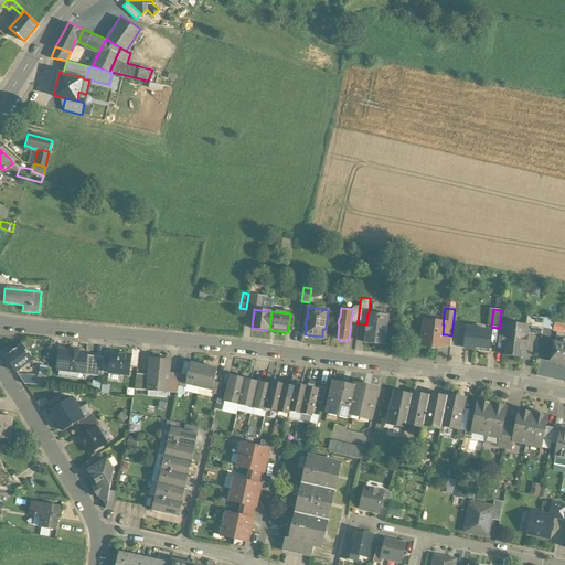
[(369,312),(368,312),(366,324),(364,342),(376,343),(377,341),(384,342),(384,344),(388,315),(387,315),(387,318),(381,317),(381,315),(369,312)]
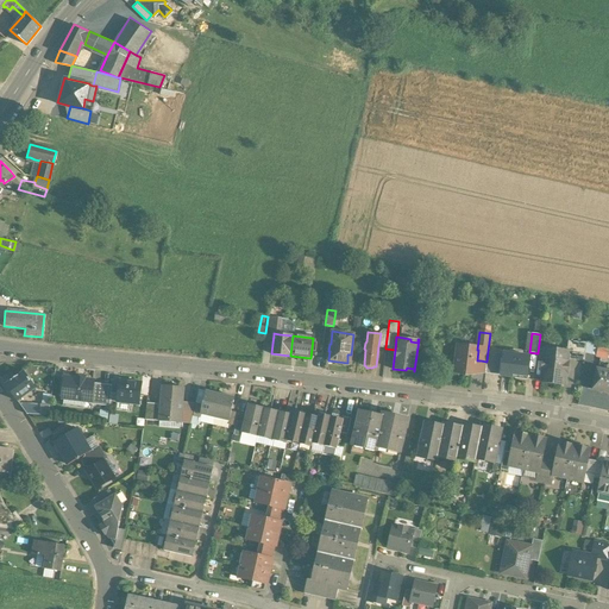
[(586,343),(569,340),(567,350),(567,358),(584,360),(586,343)]
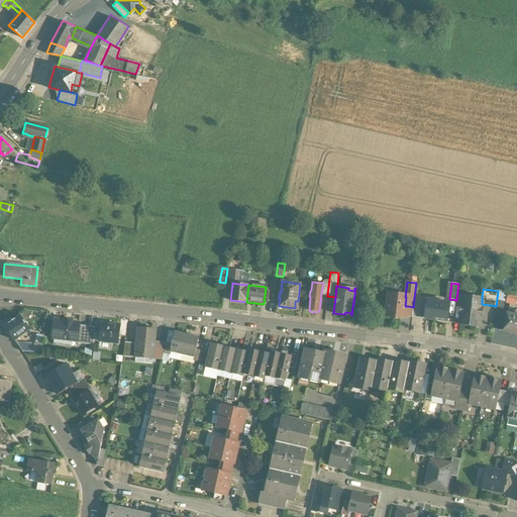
[(398,296),(394,293),(389,295),(387,316),(395,317),(396,319),(404,316),(405,306),(406,297),(405,297),(398,296)]
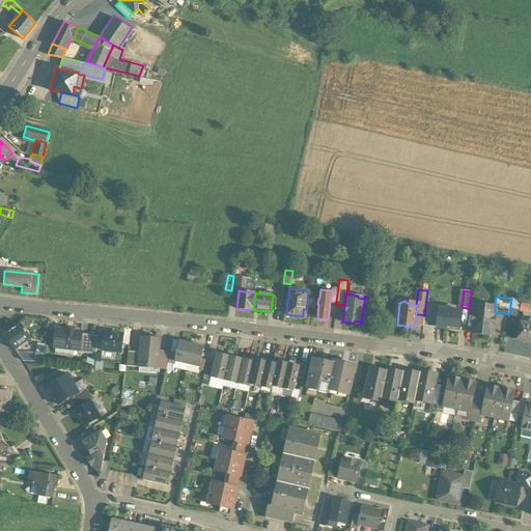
[(495,305),(475,303),(472,333),(492,335),(495,312),(495,305)]
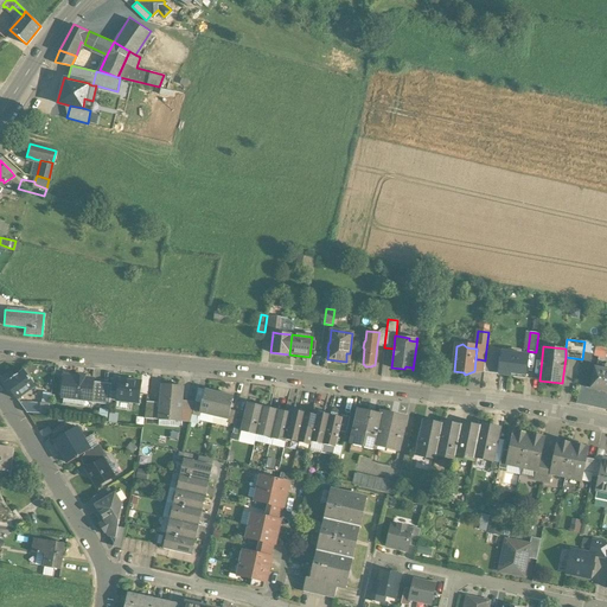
[(605,350),(592,347),(590,353),(604,357),(605,350)]
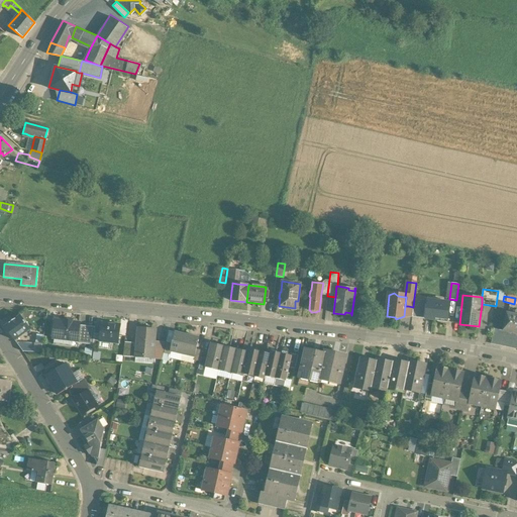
[(426,300),(414,298),(413,307),(412,315),(424,317),(425,317),(426,304),(426,303),(426,300)]
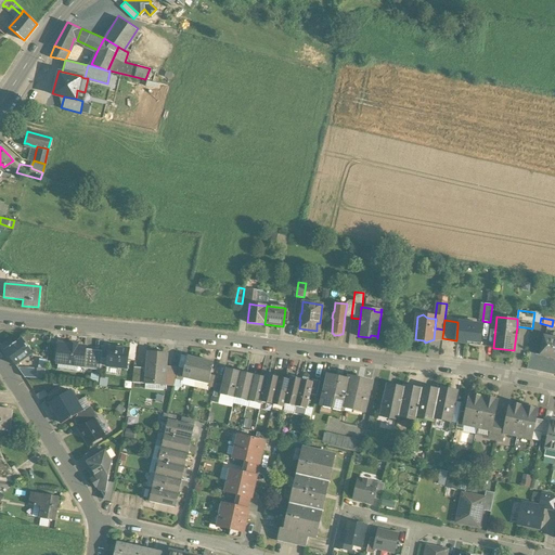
[(482,324),(457,322),(457,325),(457,326),(456,340),(455,340),(455,341),(466,343),(466,340),(480,343),(482,324)]
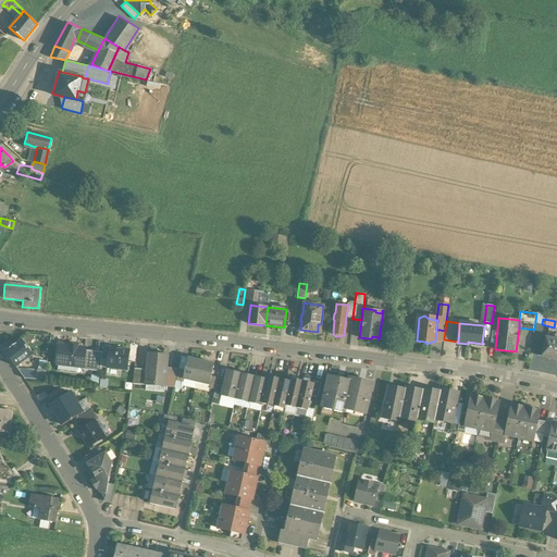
[(556,339),(546,337),(544,346),(540,345),(537,356),(556,359),(556,339)]
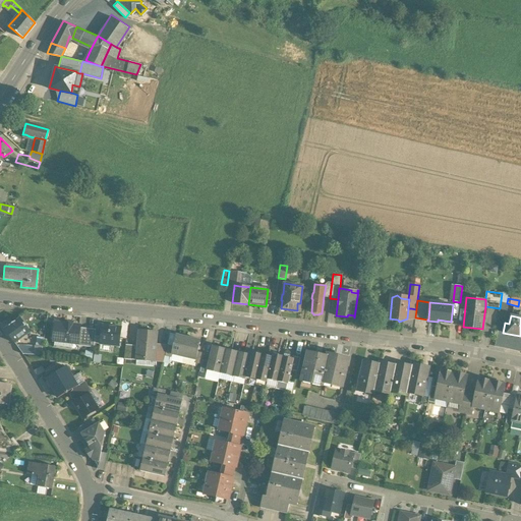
[(19,317),(4,329),(13,342),(30,331),(19,317)]
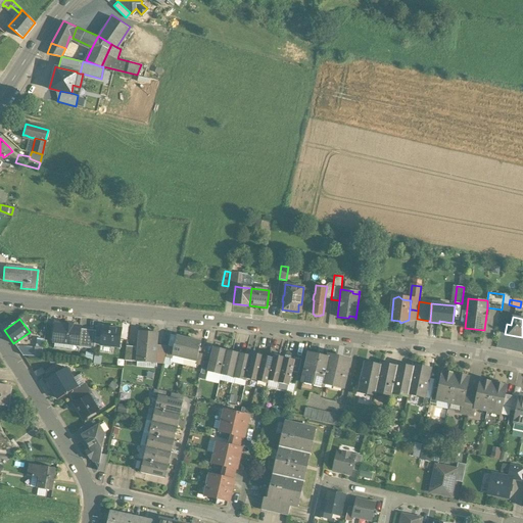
[(80,327),(55,324),(53,341),(77,344),(79,329),(80,327)]
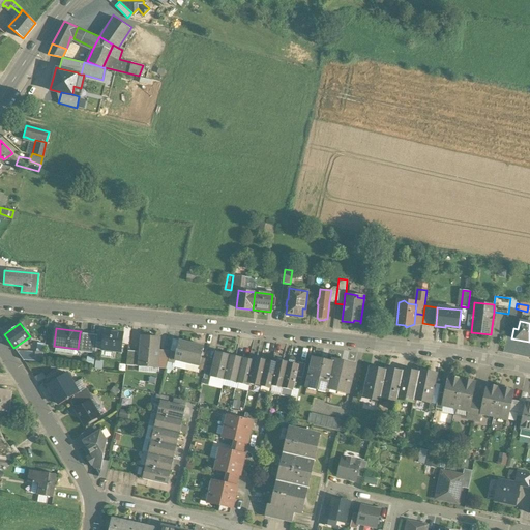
[(122,332),(104,330),(102,342),(101,350),(120,352),(122,332)]
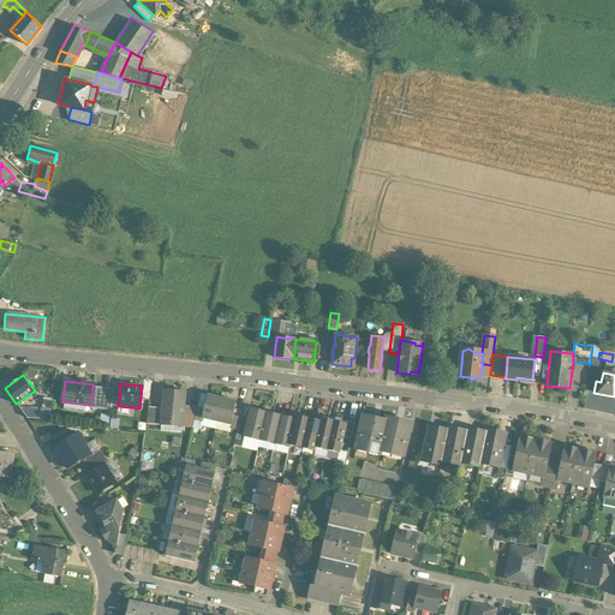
[(112,388),(93,387),(90,405),(90,407),(109,410),(111,405),(112,395),(112,388)]
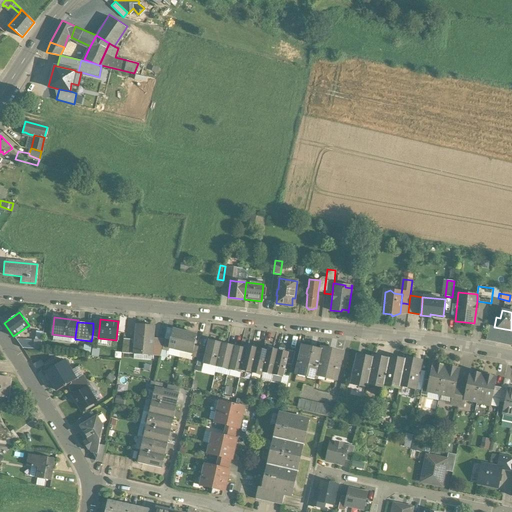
[(153,326),(136,324),(134,343),(134,351),(141,352),(141,354),(151,355),(152,337),(153,326)]
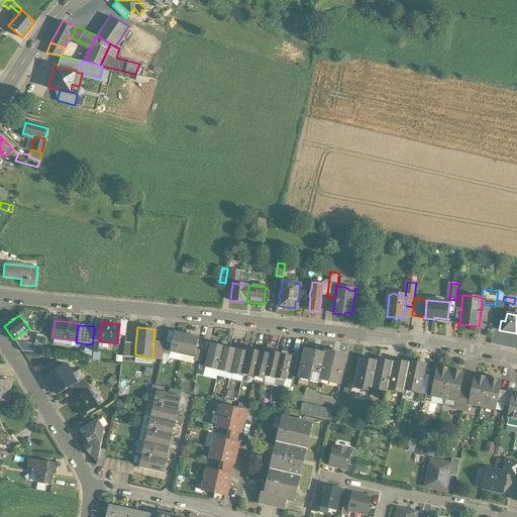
[(186,334),(174,331),(172,343),(170,351),(182,354),(186,334)]
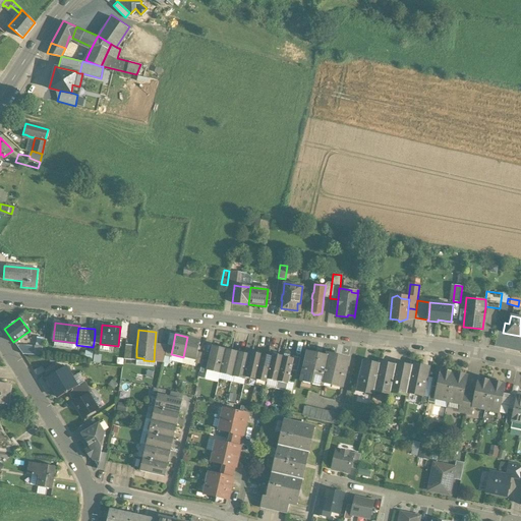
[(199,340),(187,337),(183,357),(194,359),(195,359),(197,351),(199,340)]
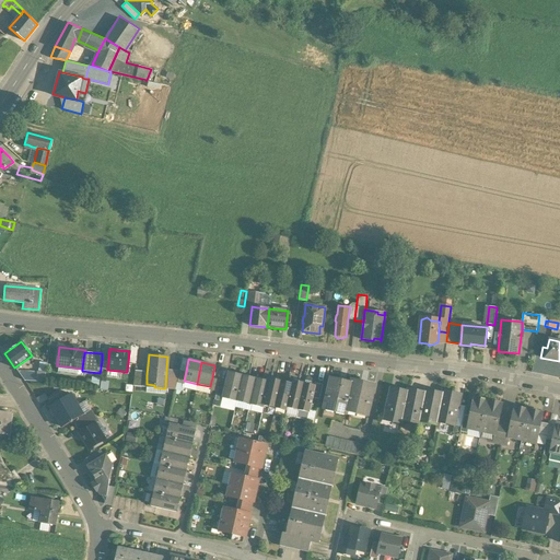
[(179,371),(166,369),(165,388),(175,389),(176,383),(179,371)]
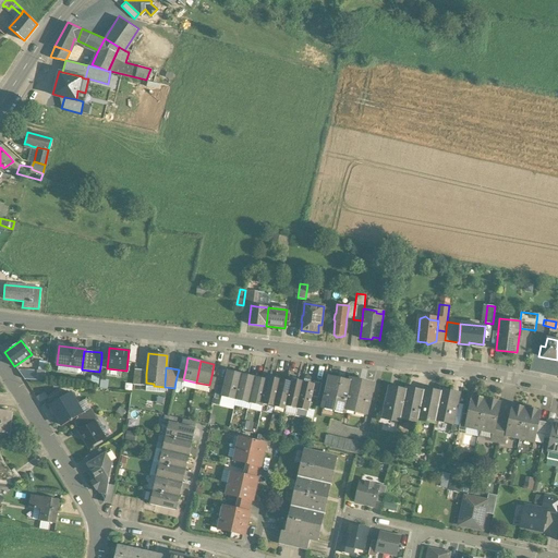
[(144,370),(134,368),(132,385),(143,386),(143,383),(146,383),(146,374),(144,374),(144,370)]
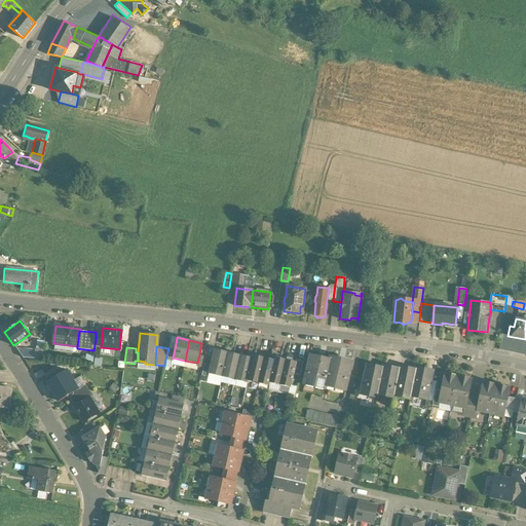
[(175,349),(168,347),(168,348),(165,360),(173,361),(173,358),(175,349)]
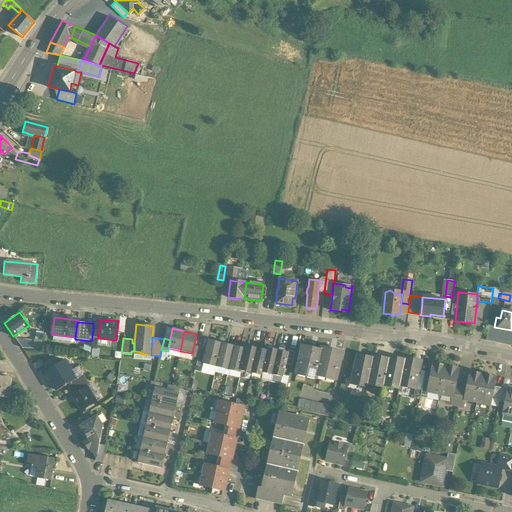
[(22,339),(18,340),(17,341),(22,348),(23,348),(33,349),(33,341),(25,340),(24,340),(22,339)]
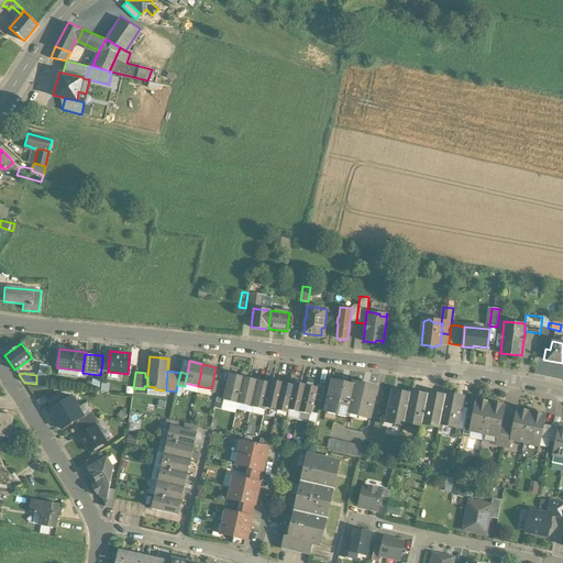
[(243,378),(229,375),(227,387),(223,399),(224,399),(238,403),(243,378)]
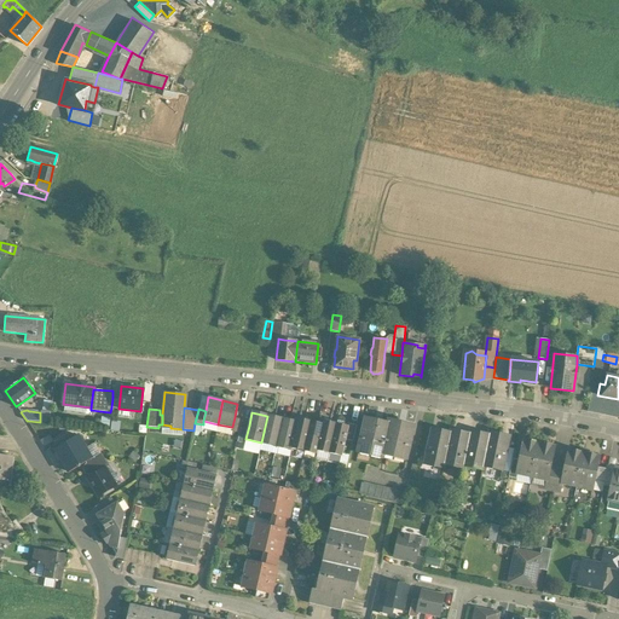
[(282,420),(267,416),(261,443),(276,446),(282,420)]
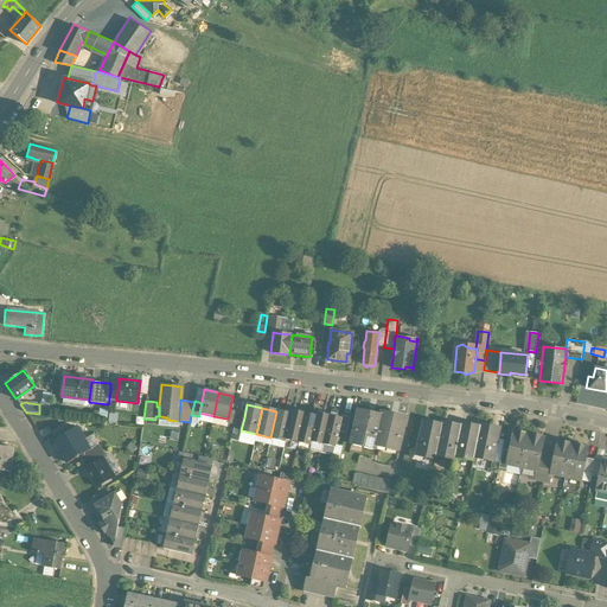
[(237,411),(230,409),(228,419),(227,419),(225,422),(234,425),(236,415),(237,411)]
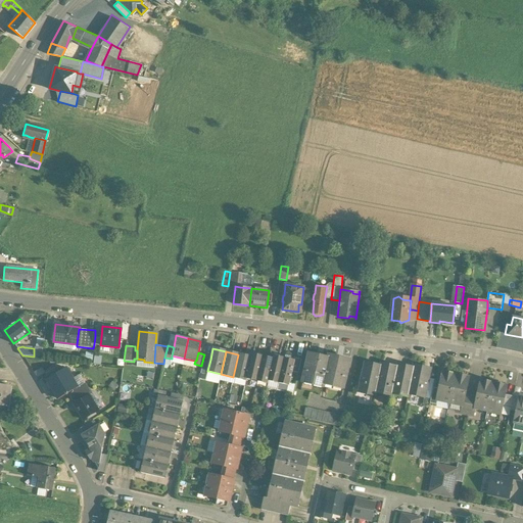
[(263,355),(251,353),(251,358),(246,378),(256,380),(263,355)]
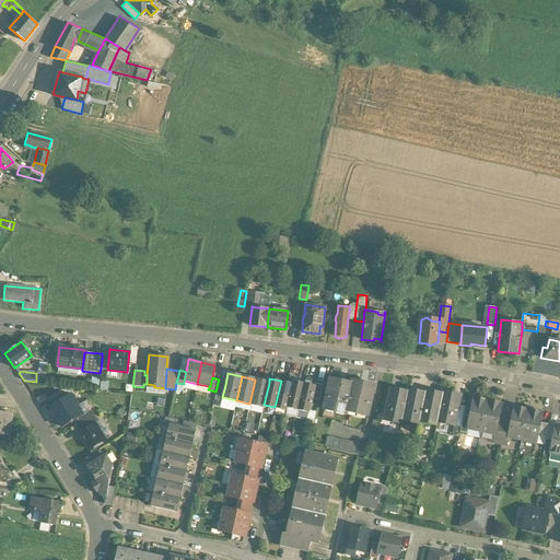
[(373,385),(352,381),(352,384),(331,378),(325,407),(346,411),(347,408),(368,413),(373,385)]
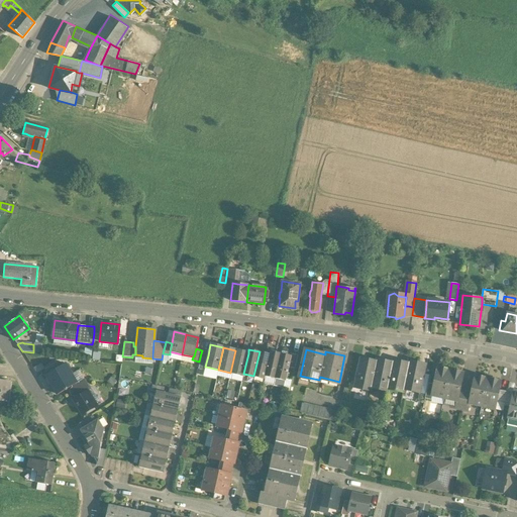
[(248,353),(235,350),(230,373),(242,376),(243,374),(248,353)]
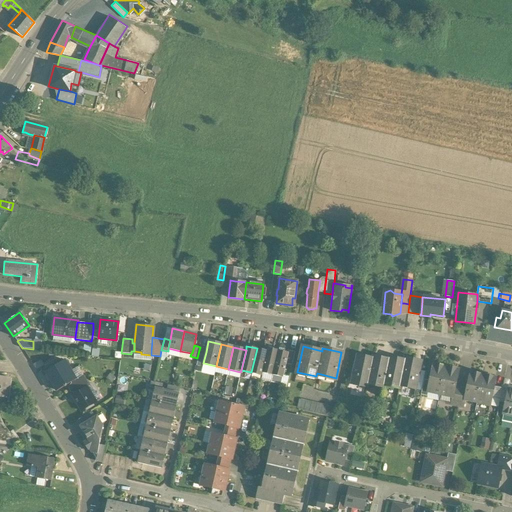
[(267,351),(257,348),(251,372),(262,375),(262,372),(262,371),(267,351)]
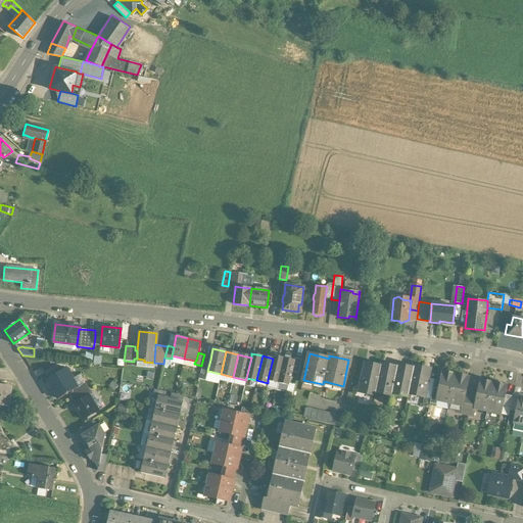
[(284,358),(273,355),(273,359),(268,379),(268,380),(278,382),(284,358)]
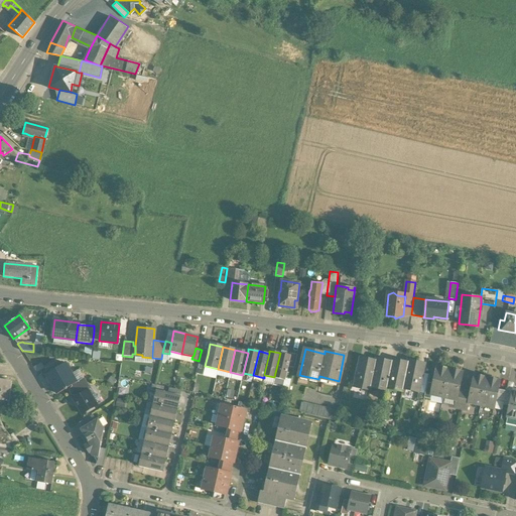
[(208,355),(201,353),(199,361),(197,369),(205,371),(206,366),(205,366),(208,355)]
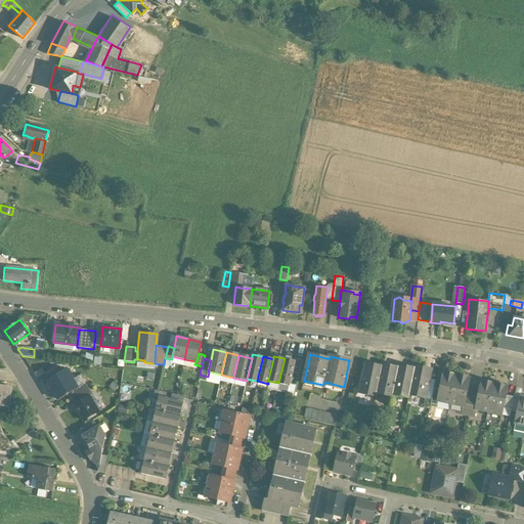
[(294,360),(285,358),(278,383),(290,385),(293,372),(295,361),(294,360)]
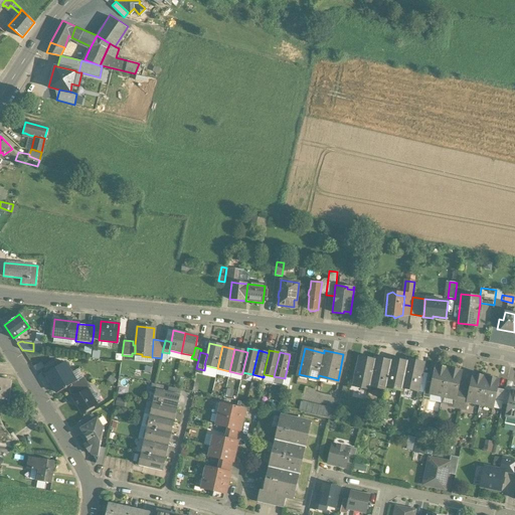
[(297,353),(290,352),(289,354),(290,355),(288,365),(294,367),(297,353)]
